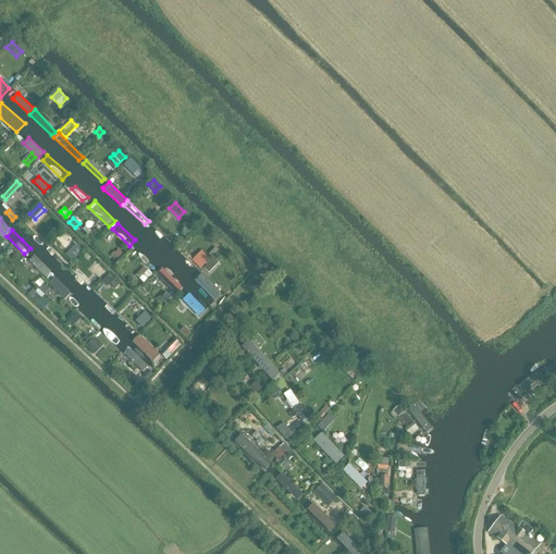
[(35,233),(32,233),(32,236),(38,243),(41,243),(41,241),(35,233)]
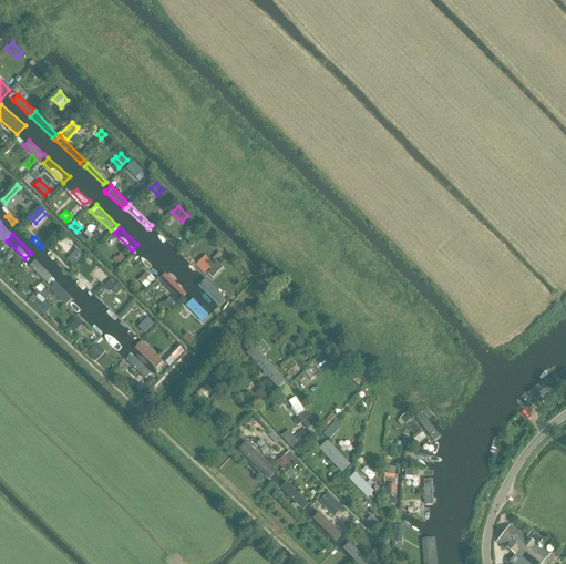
[(76,247),(65,258),(72,264),(83,253),(76,247)]
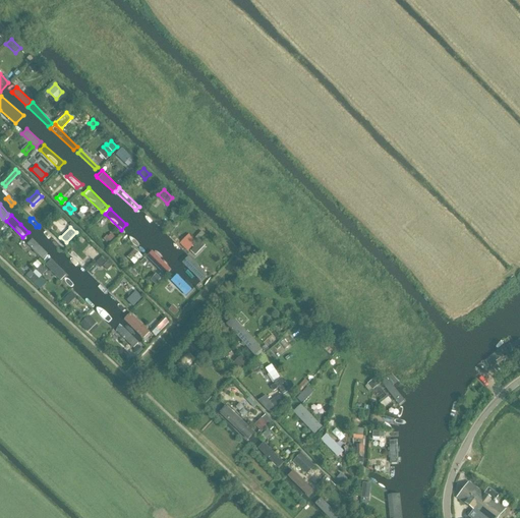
[(42,228),(41,229),(40,230),(49,237),(50,237),(50,236),(42,228)]
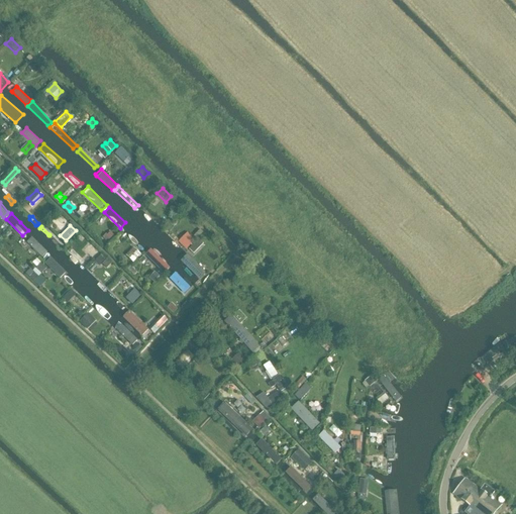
[(196,238),(203,232),(199,228),(192,234),(196,238)]
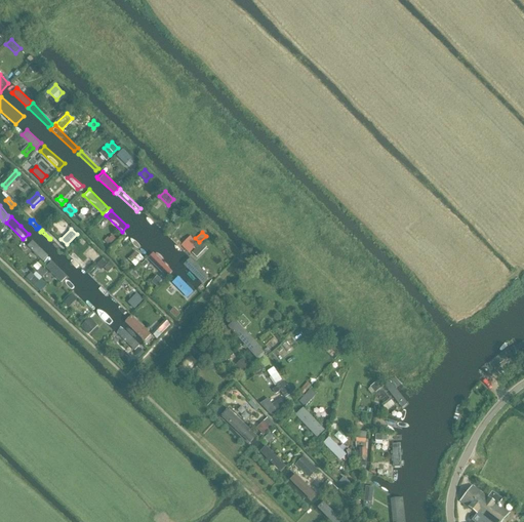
[(108,244),(115,236),(112,233),(109,237),(107,236),(104,239),(108,244)]
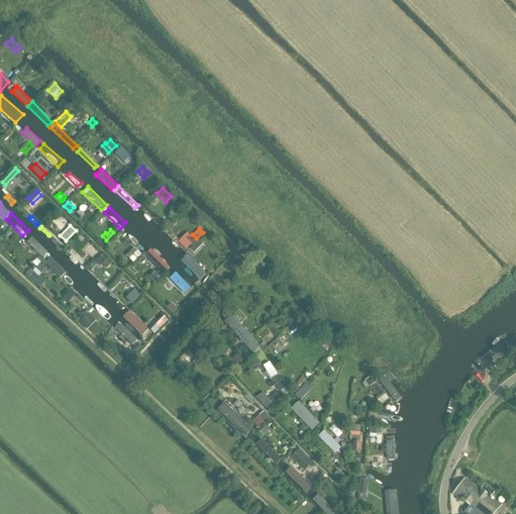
[(182,248),(164,231),(159,236),(177,253),(182,248)]
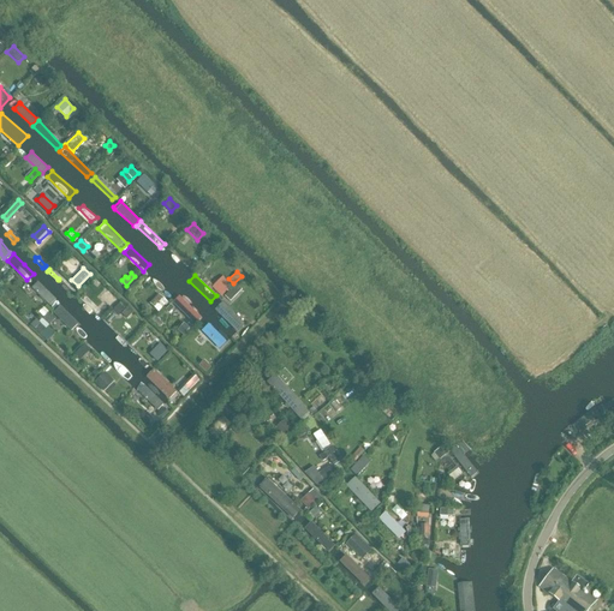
[(221,275),(210,287),(220,295),(231,285),(221,275)]
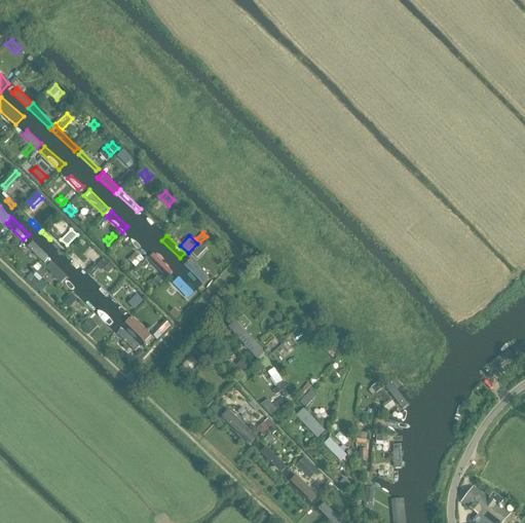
[(136,239),(133,237),(128,237),(132,243),(137,247),(140,245),(136,239)]
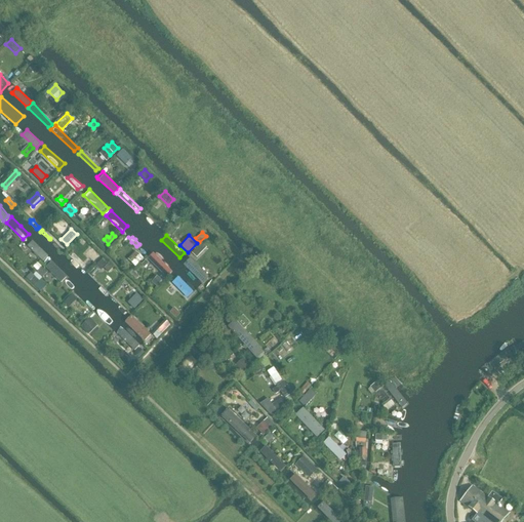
[(47,252),(32,238),(27,243),(42,258),(47,252)]
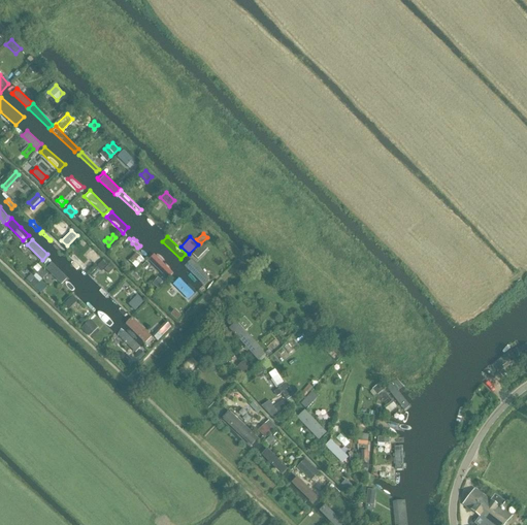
[(197,258),(206,249),(202,243),(192,253),(197,258)]
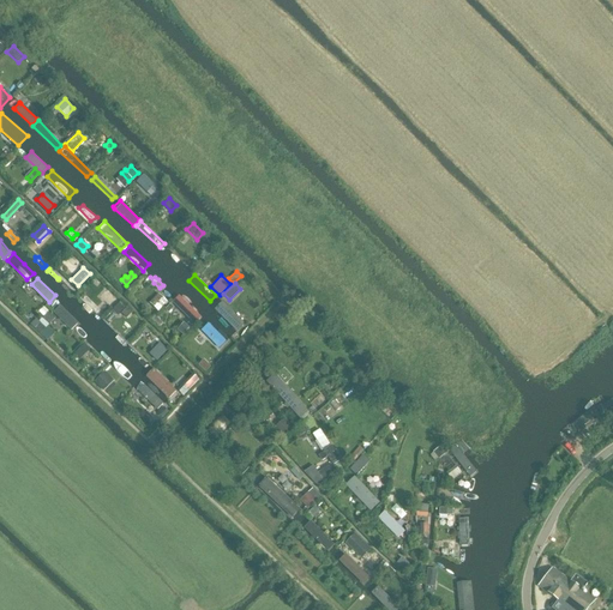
[(115,297),(104,287),(98,293),(109,303),(115,297)]
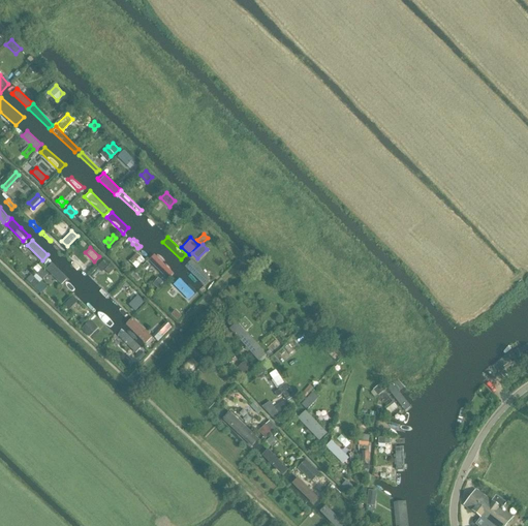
[(82,270),(65,252),(63,255),(80,272),(82,270)]
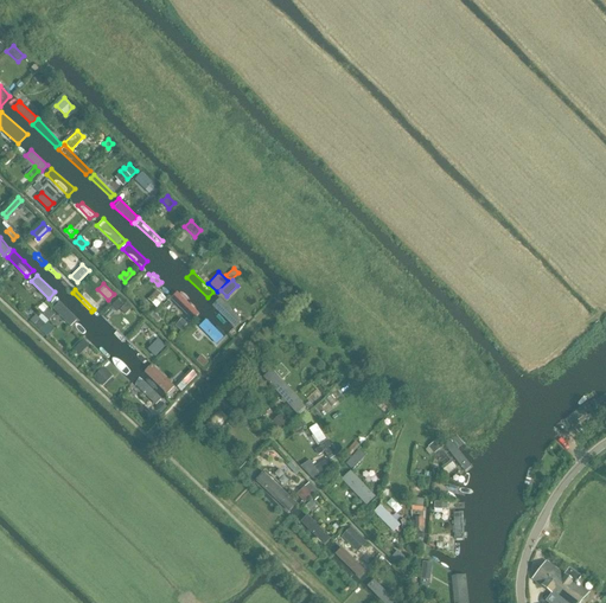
[(176,289),(170,296),(191,318),(198,312),(176,289)]
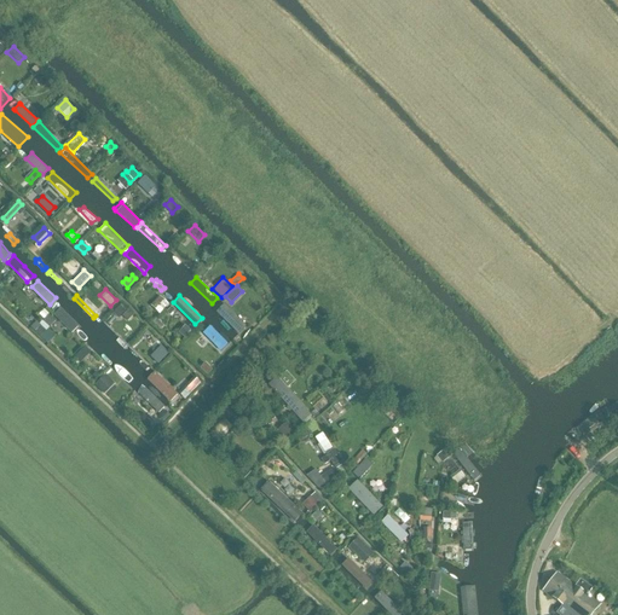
[(155,299),(151,303),(159,311),(166,302),(161,296),(157,300),(155,299)]
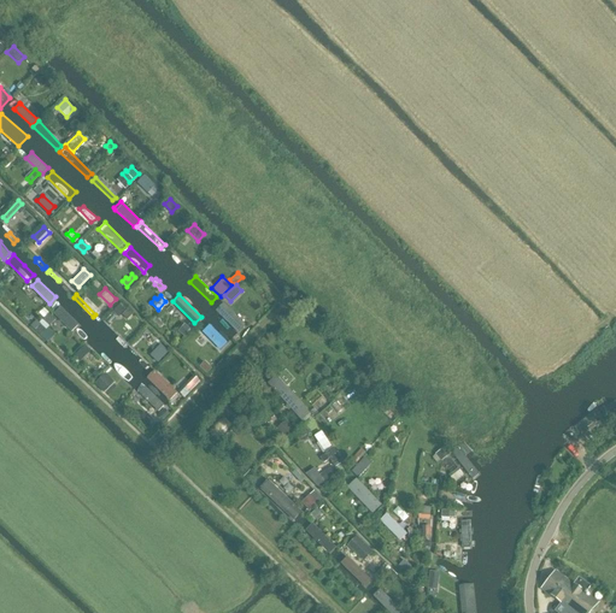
[(117,316),(125,306),(121,301),(111,311),(117,316)]
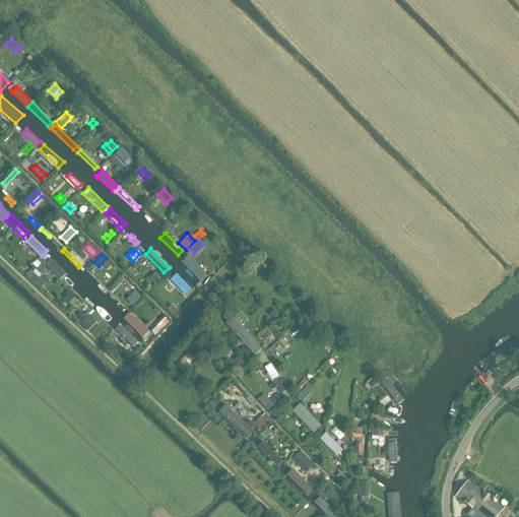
[(188,254),(182,260),(199,278),(200,279),(207,272),(188,254)]
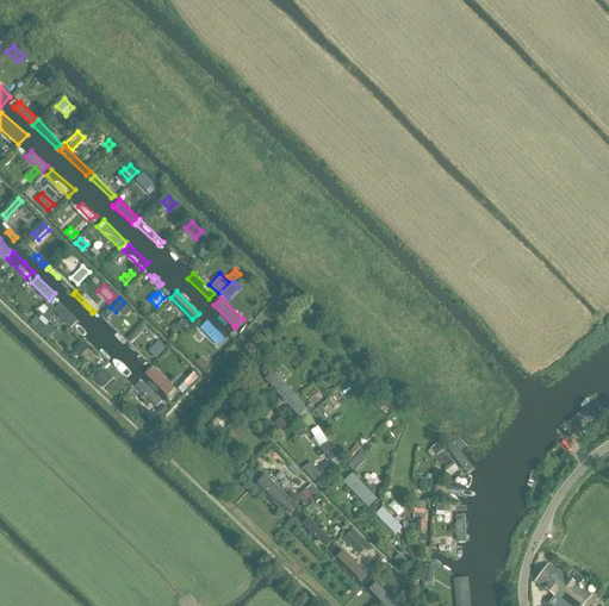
[(160,305),(165,308),(171,303),(166,299),(160,305)]
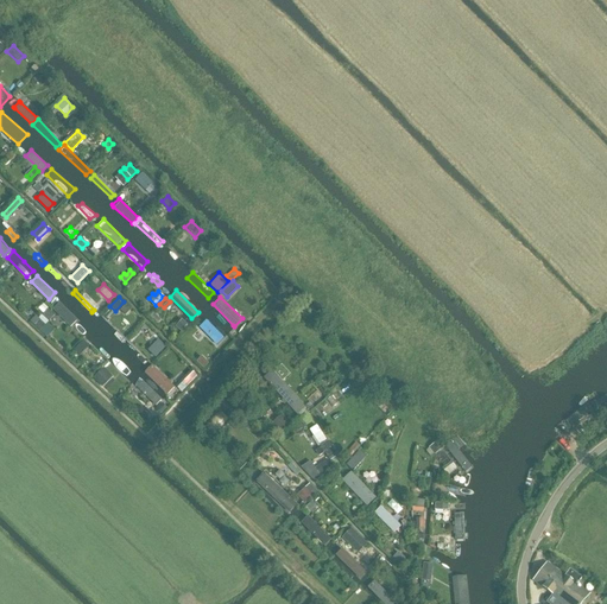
[(59,299),(54,304),(74,323),(78,318),(59,299)]
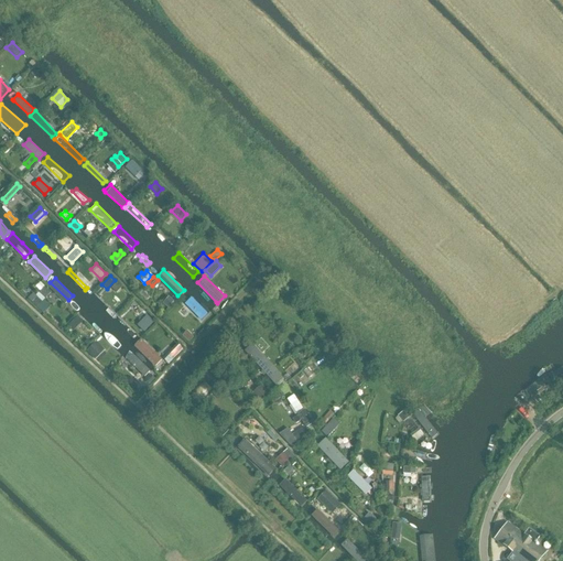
[(116,291),(121,286),(116,281),(110,287),(116,291)]
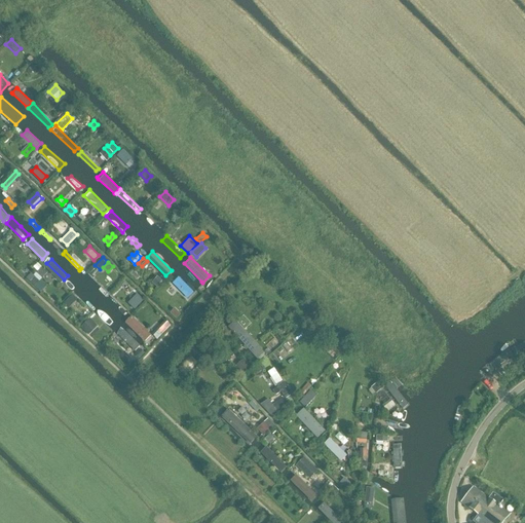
[(87,274),(85,273),(84,275),(92,284),(95,283),(96,282),(87,274)]
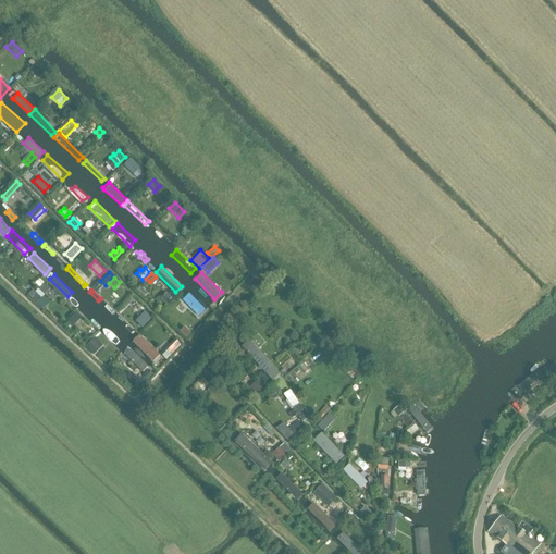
[(35,302),(40,296),(36,292),(31,296),(35,302)]
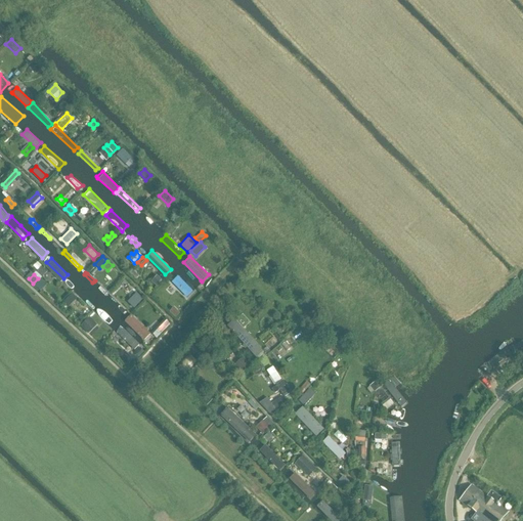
[(160,274),(154,280),(158,285),(165,277),(162,274),(161,275),(160,274)]
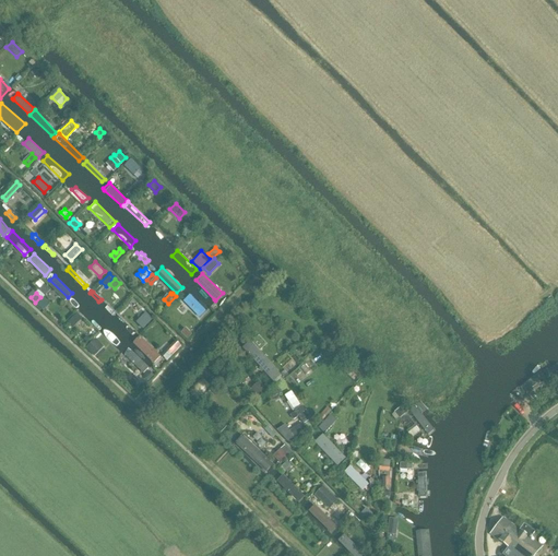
[(189,294),(182,299),(201,316),(205,309),(189,294)]
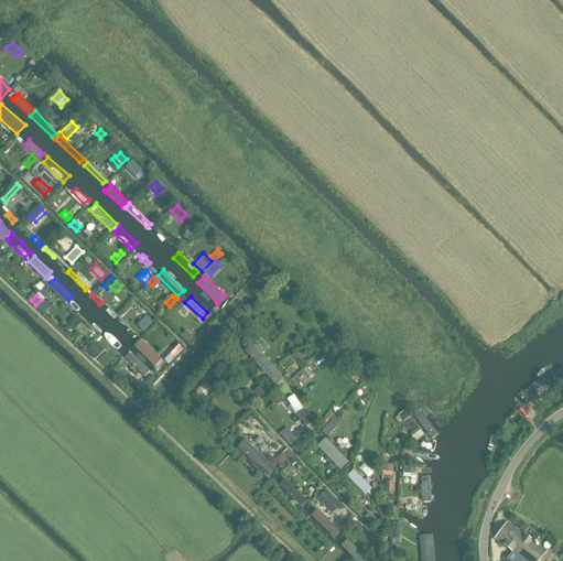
[(40,309),(46,301),(43,298),(36,305),(40,309)]
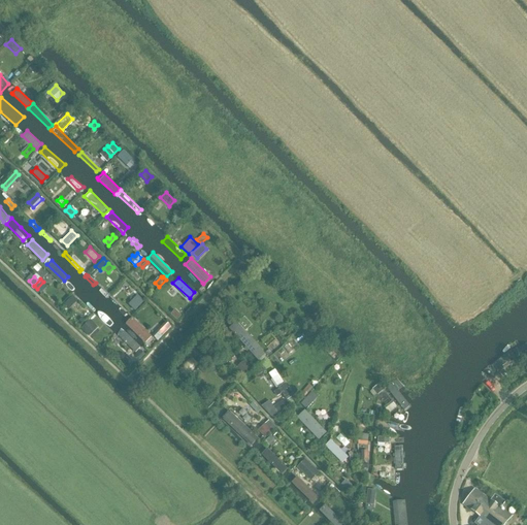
[(76,285),(72,289),(92,305),(94,302),(76,285)]
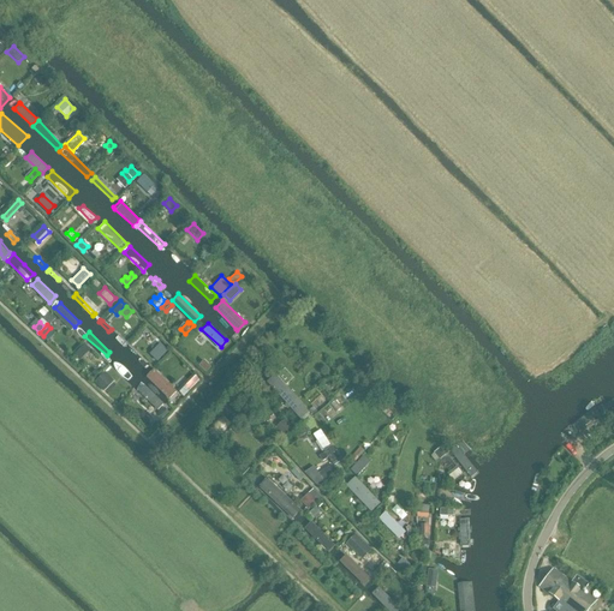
[(159,341),(149,352),(155,358),(166,348),(159,341)]
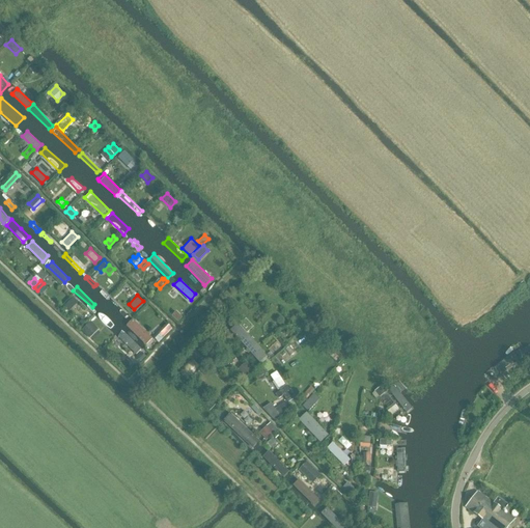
[(72,296),(63,304),(67,309),(76,300),(72,296)]
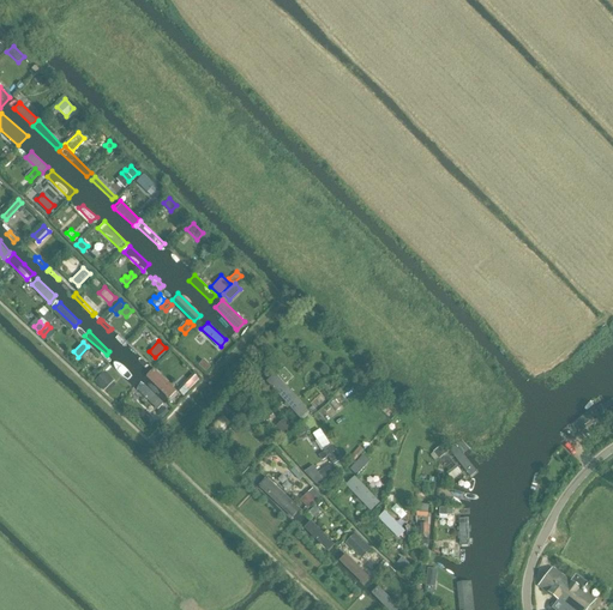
[(138,355),(134,354),(136,358),(143,364),(145,362),(138,355)]
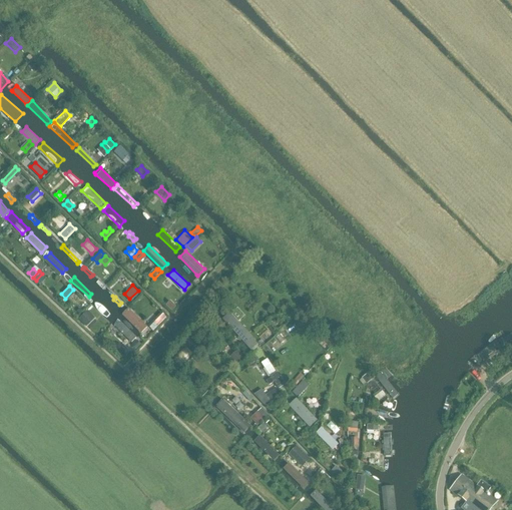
[(168,299),(165,303),(171,309),(174,305),(168,299)]
